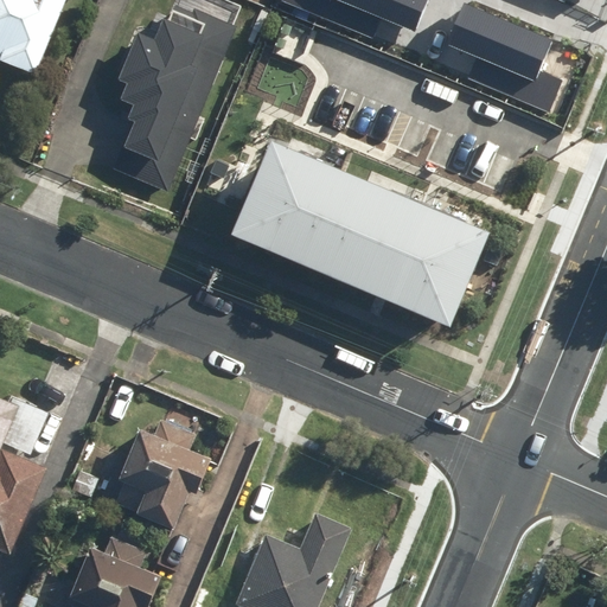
[(0,0),(0,56),(39,72),(68,0),(0,0)]
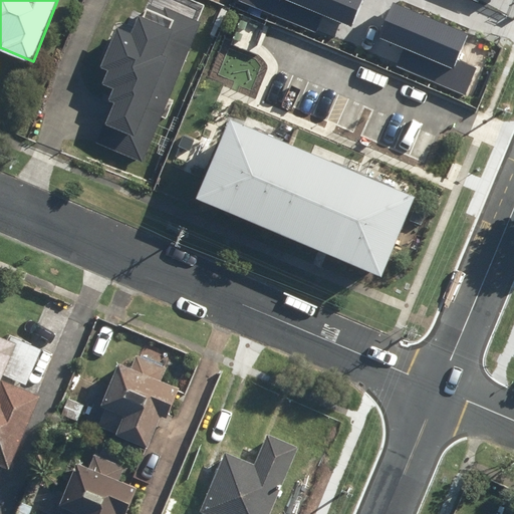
[(351,26),(361,0),(240,0),(240,1),(313,32),(321,13),(351,26)]
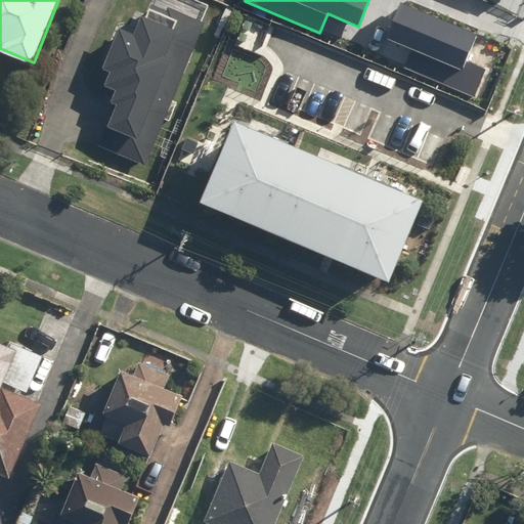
[(122,97),(103,143),(154,164),(216,19),(178,4),(175,11),(159,5),(149,30),(133,24),(117,64),(124,68),(114,94),(122,97)]
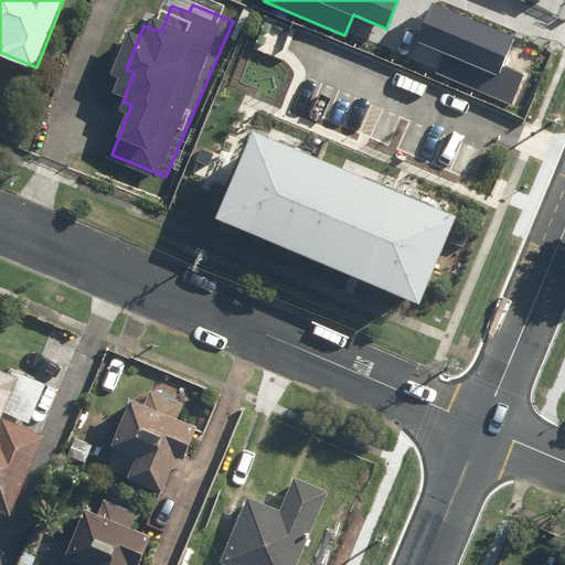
[(512,38),(434,4),(417,42),(445,54),(437,72),(512,104),(524,75),(501,65),(512,38)]
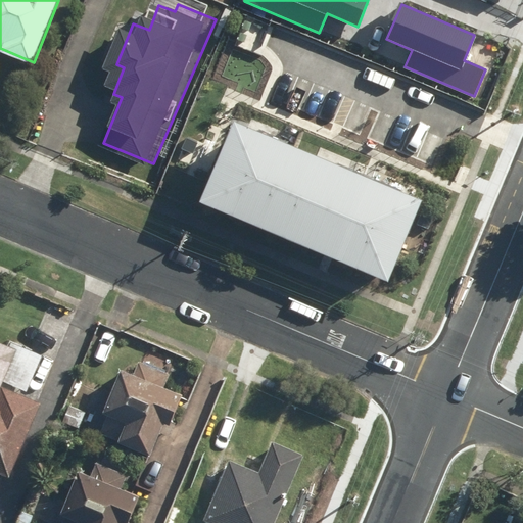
[(422,202),(232,124),(199,201),(389,280),(422,202)]
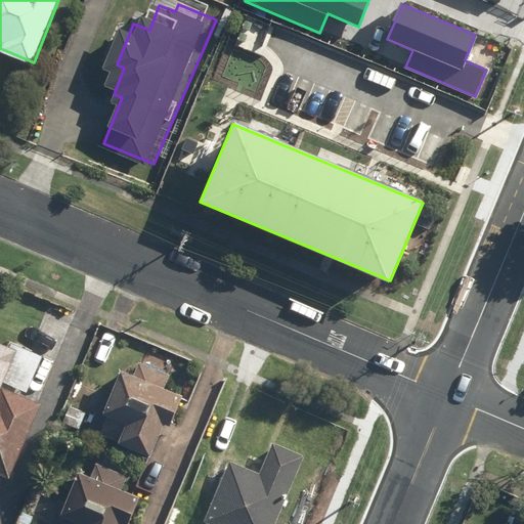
[(0,471),(11,477),(44,402),(28,395),(45,355),(0,336),(0,471)]
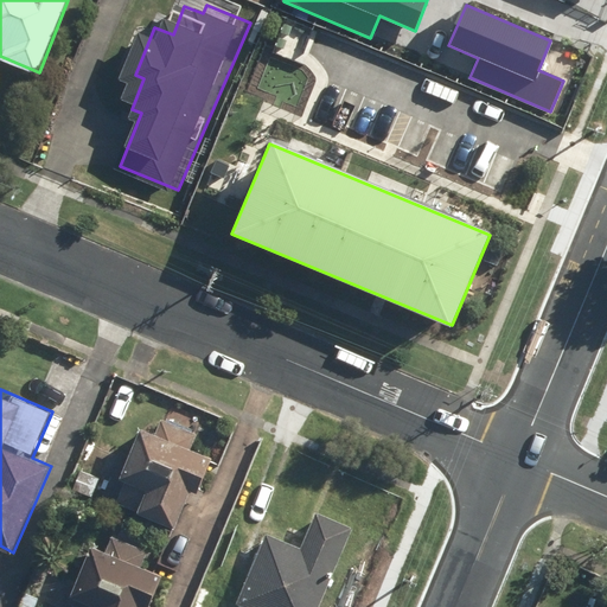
[(165,429),(154,425),(125,500),(190,525),(204,487),(212,490),(224,468),(227,453),(200,442),(205,430),(170,417),(165,429)]
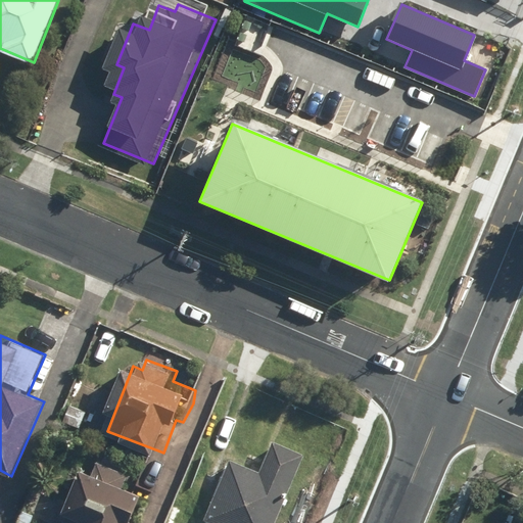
[(268,470),(238,457),(211,519),(220,522),(283,522),(314,452),(281,437),(268,470)]
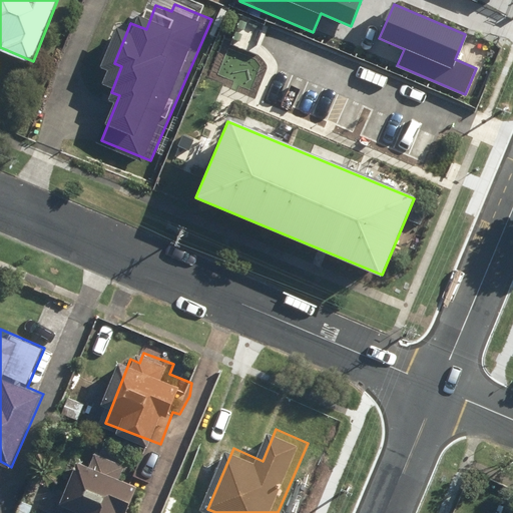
[(98,462),(89,458),(67,512),(130,512),(132,510),(138,512),(148,495),(151,482),(129,473),(132,463),(102,452),(98,462)]
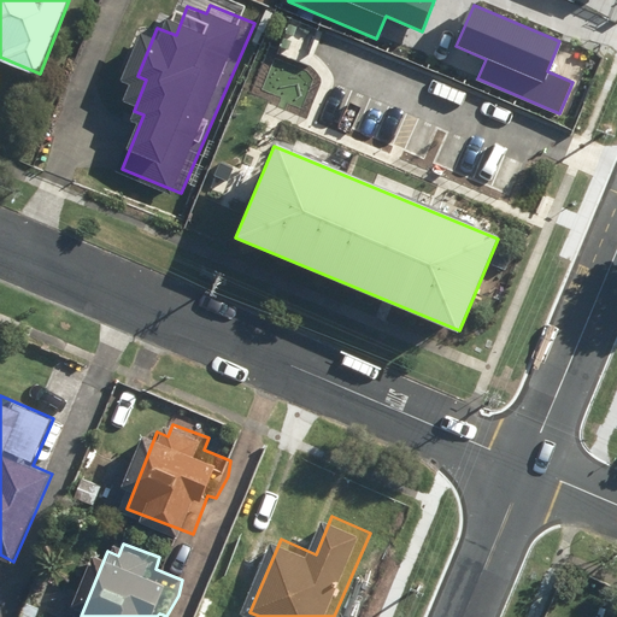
All buildings are outlined.
